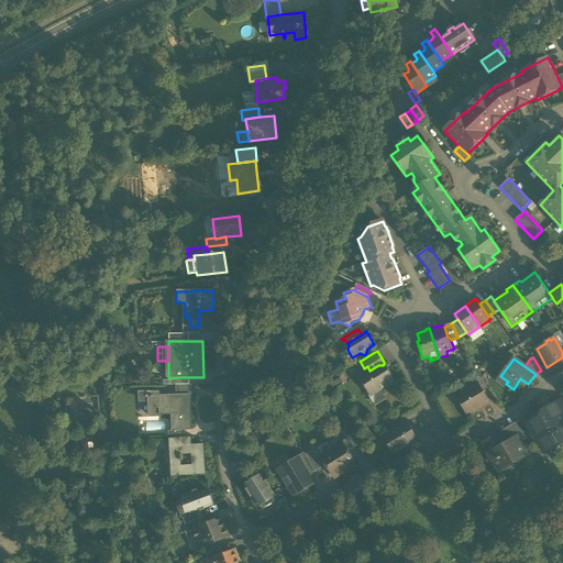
[(368,392),(375,393),(394,382),(386,370),(381,368),(379,365),(378,365),(370,371),(360,376),(368,392)]
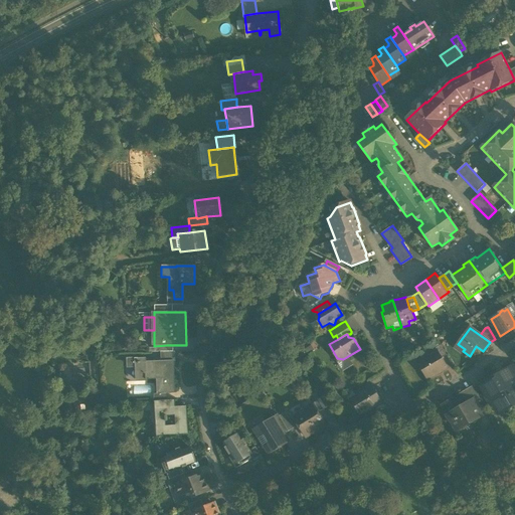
[(437,351),(442,358),(447,355),(441,345),(435,349),(437,352),(437,351)]
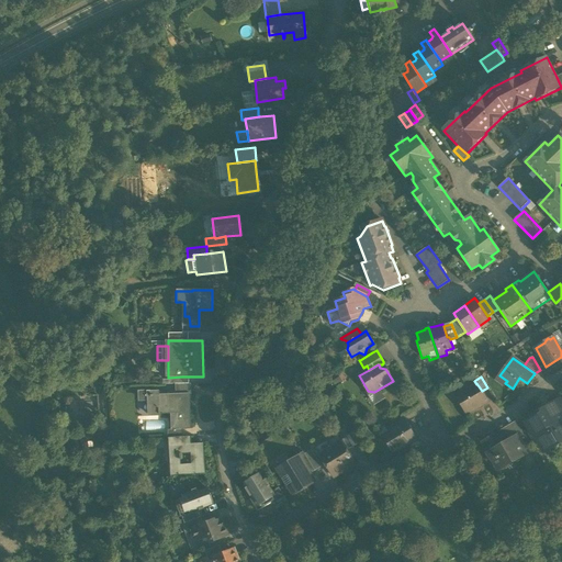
[(458,395),(469,413),(487,402),(482,391),(476,383),(476,384),(458,395)]
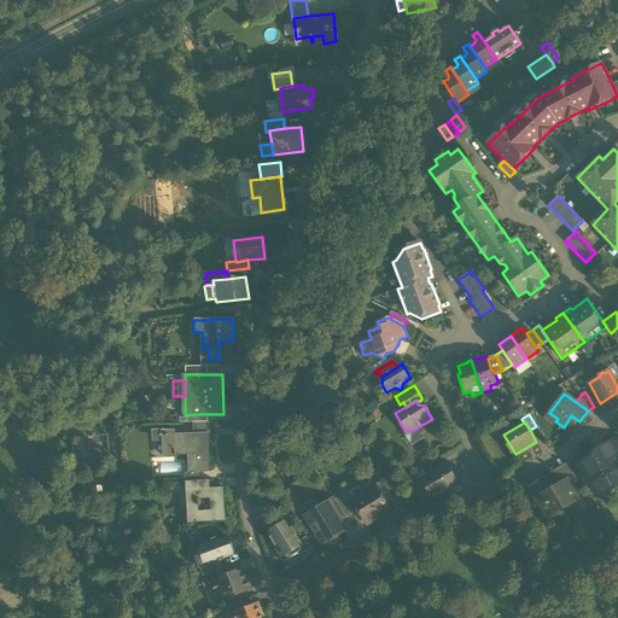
[(207,423),(200,423),(194,423),(194,433),(204,433),(209,433),(209,423),(207,423)]
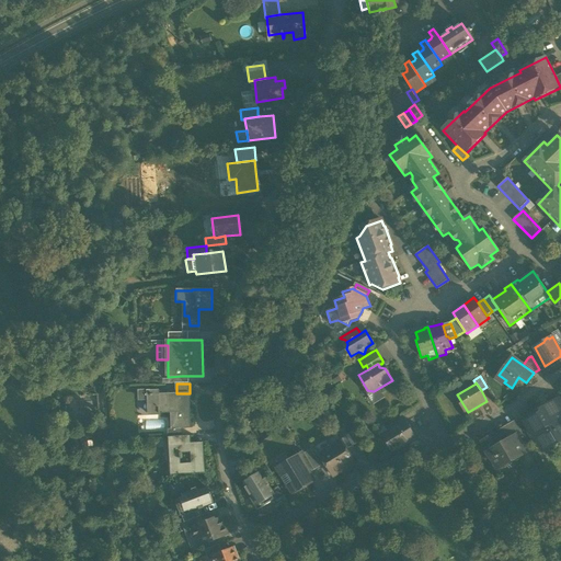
[(170,411),(170,430),(180,428),(190,428),(189,407),(185,408),(185,393),(176,393),(157,395),(157,390),(147,391),(148,415),(158,414),(158,413),(159,413),(159,412),(170,411)]
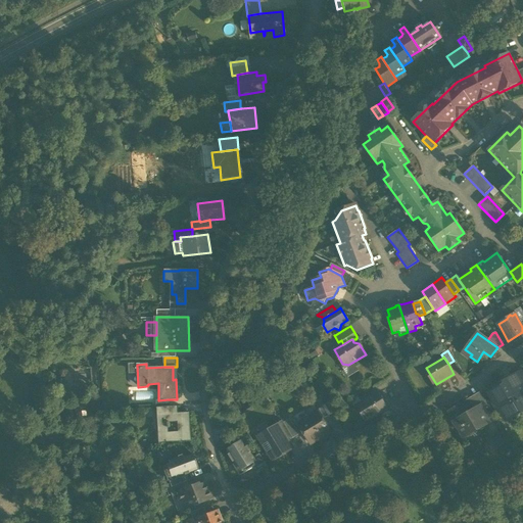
[(503,411),(508,419),(516,414),(522,409),(522,383),(517,374),(512,377),(513,378),(487,392),(493,402),(496,401),(503,412),(503,411)]
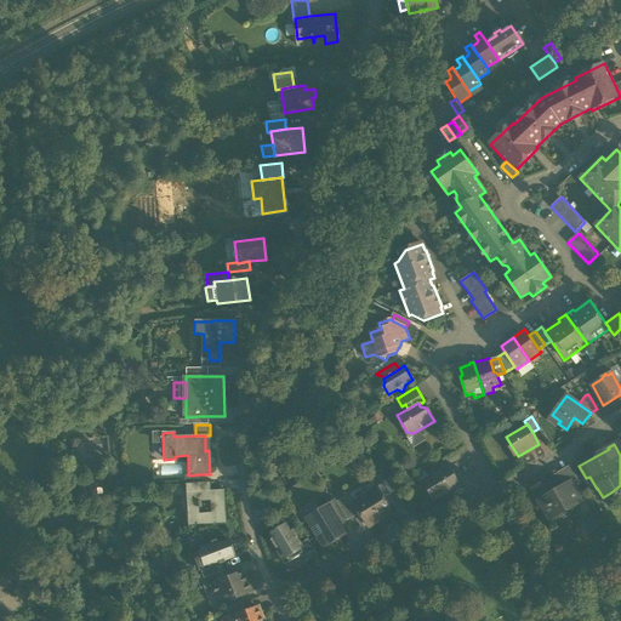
[(427,471),(431,477),(448,466),(444,461),(427,471)]
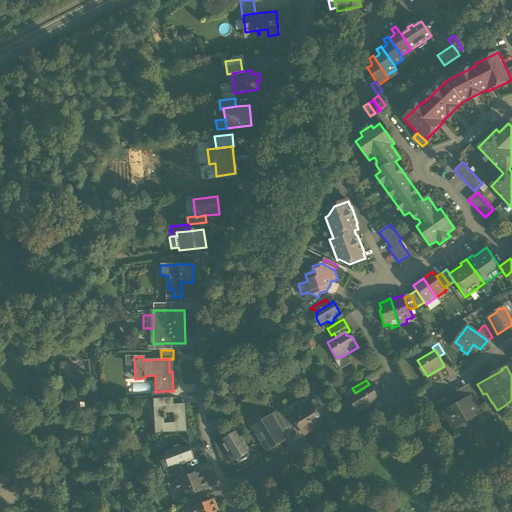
[(355,393),(354,394),(357,398),(352,401),(358,411),(362,409),(362,410),(379,400),(369,384),(355,393)]
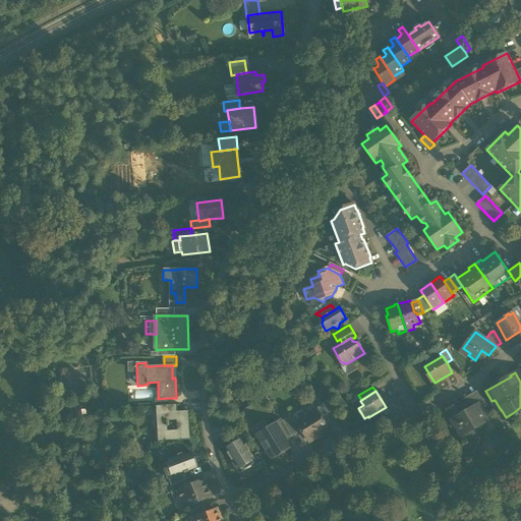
[(472,408),(472,409),(479,405),(481,408),(486,405),(479,393),(467,399),(472,408)]
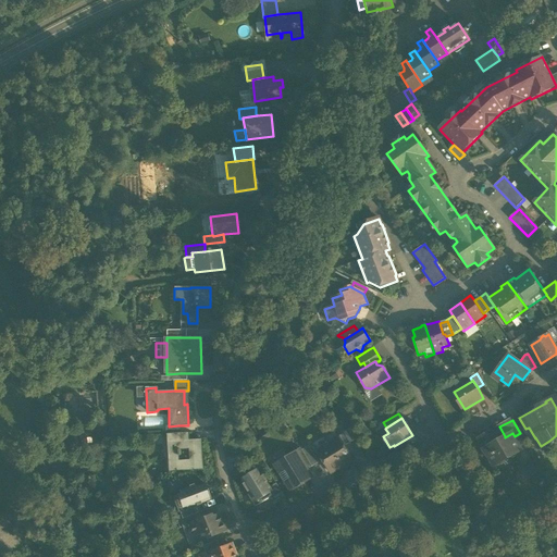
[(489,450),(497,465),(508,457),(512,458),(516,457),(517,453),(522,449),(515,436),(512,433),(505,437),(502,440),(499,438),(494,430),(490,433),(486,433),(486,434),(478,440),(485,453),(489,450)]
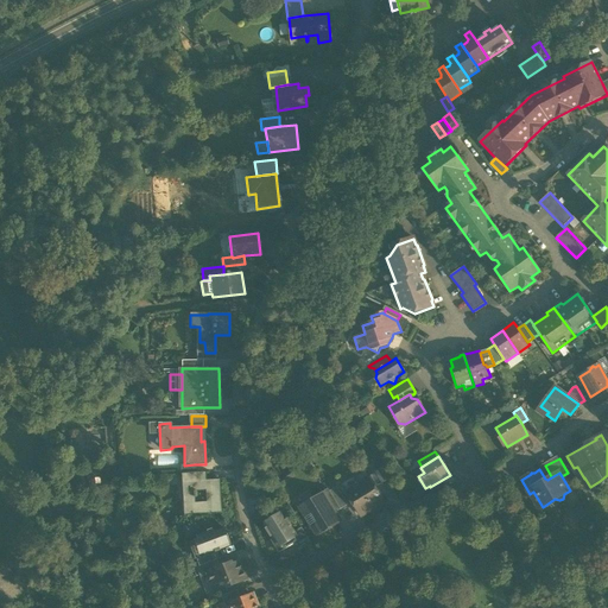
[(373,476),(379,487),(390,481),(388,480),(382,470),(373,476)]
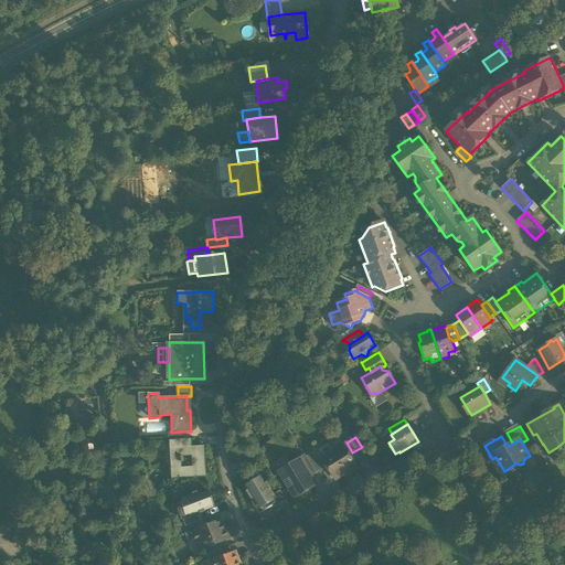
[(182,447),(182,439),(168,440),(168,448),(182,447)]
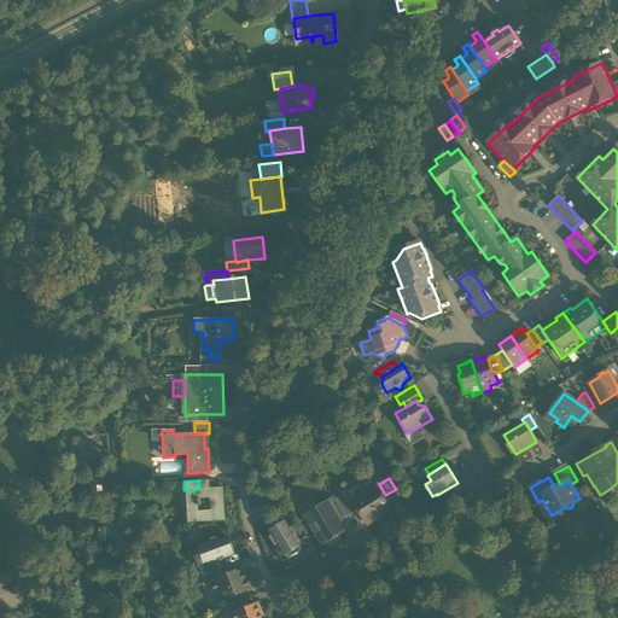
[(375,485),(365,493),(379,517),(391,511),(375,485)]
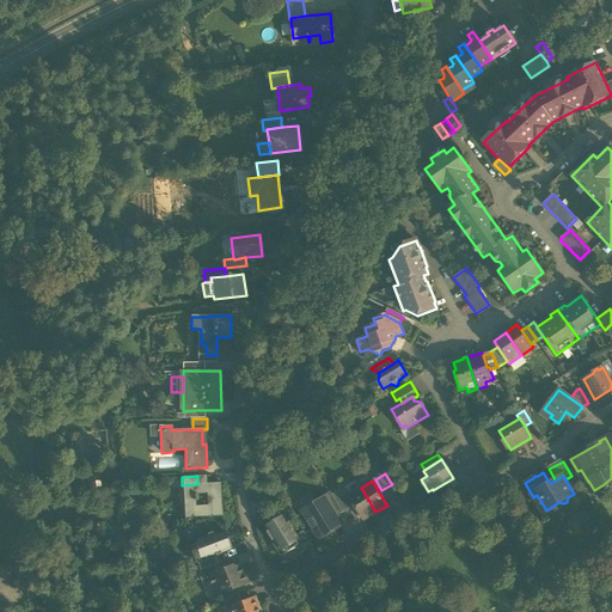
[(182,485),(184,519),(222,516),(220,483),(197,484),(182,485)]
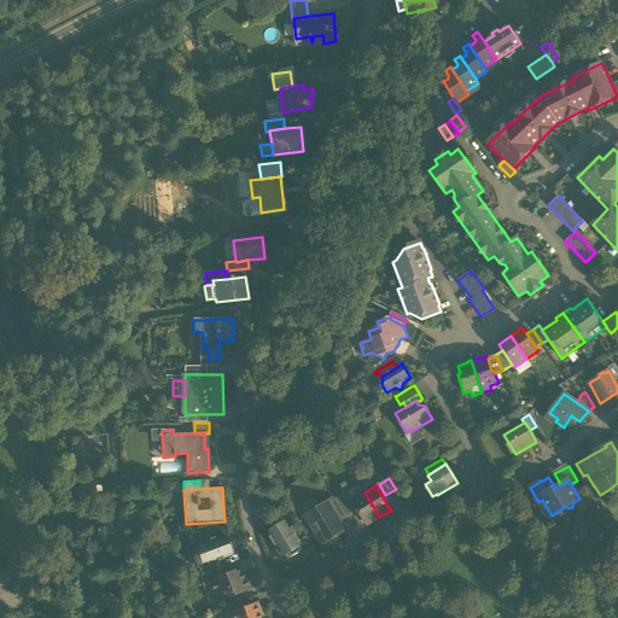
[(367,525),(379,517),(365,493),(351,500),(367,525)]
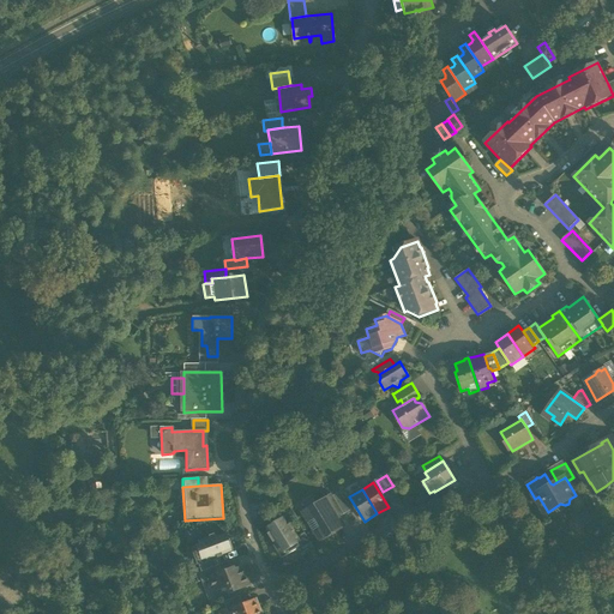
[(332,497),(344,515),(351,510),(339,492),(332,497)]
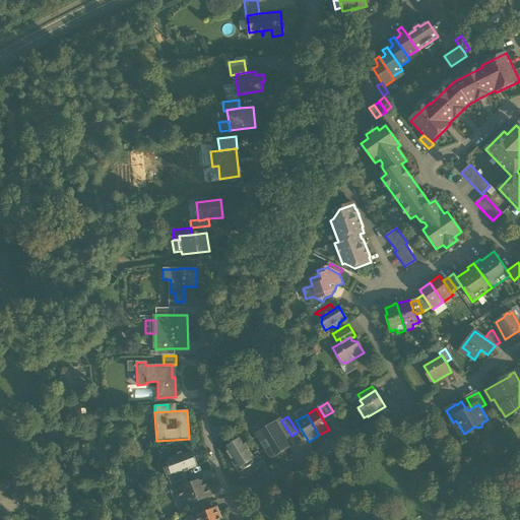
[(289,445),(290,447),(297,444),(280,418),(275,421),(276,424),(289,445)]
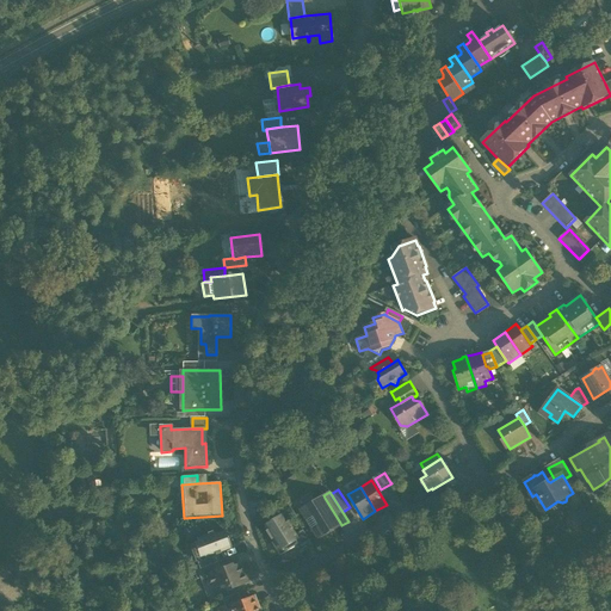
[(314,528),(319,536),(340,523),(325,498),(303,511),(308,519),(307,520),(312,529),(314,528)]
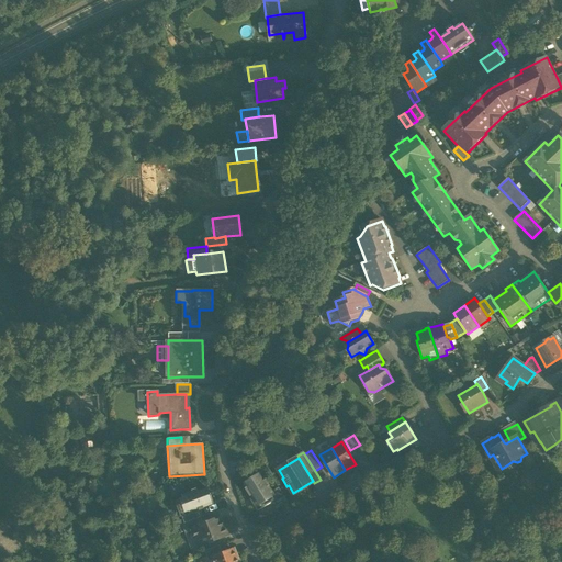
[(272,491),(259,469),(248,475),(250,479),(243,483),(251,497),(249,498),(257,512),(276,499),(277,498),(272,491)]
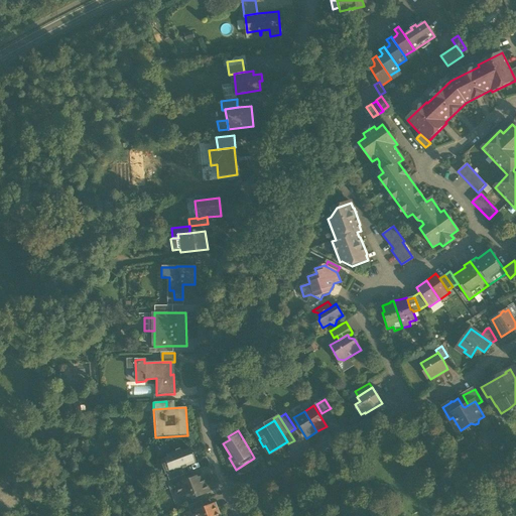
[(256,447),(250,450),(254,458),(253,459),(255,464),(263,459),(256,447)]
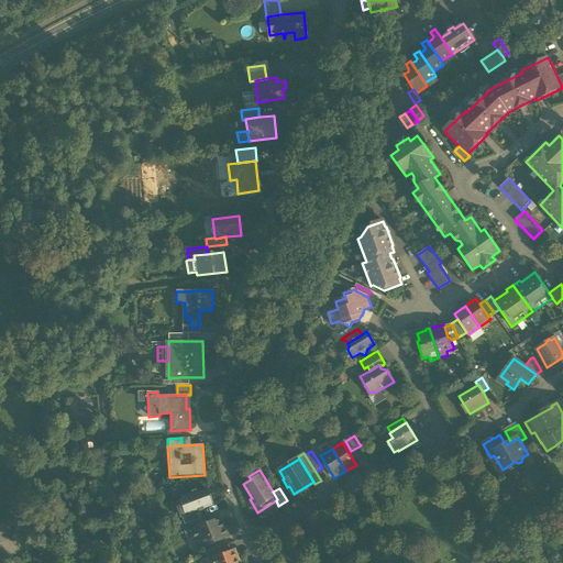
[(211,503),(206,489),(197,493),(196,490),(180,496),(181,499),(188,515),(199,510),(198,507),(211,503)]
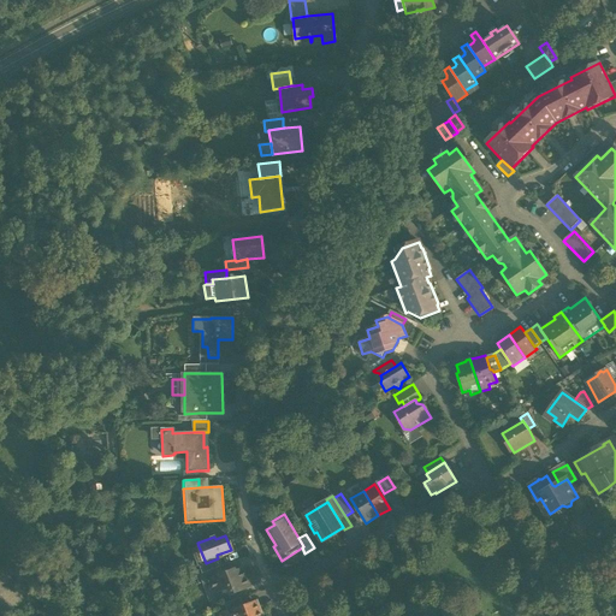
[(197,567),(206,563),(199,546),(190,550),(196,567),(197,567)]
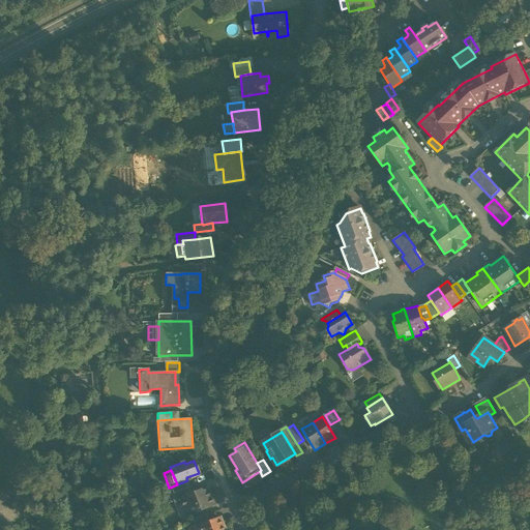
[(177,484),(170,488),(173,494),(187,488),(189,488),(187,480),(177,484)]
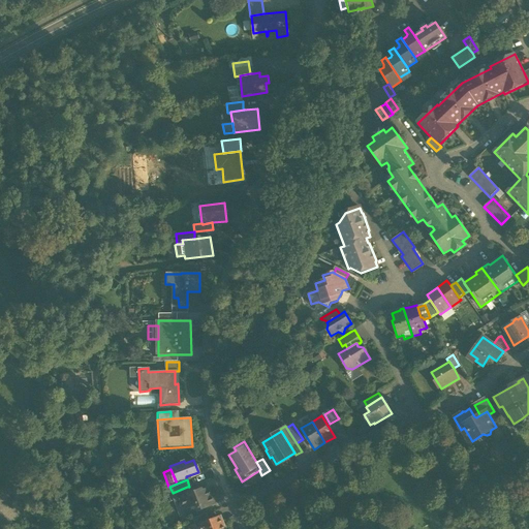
[(170,494),(174,502),(179,500),(178,498),(190,493),(187,487),(173,493),(170,494)]
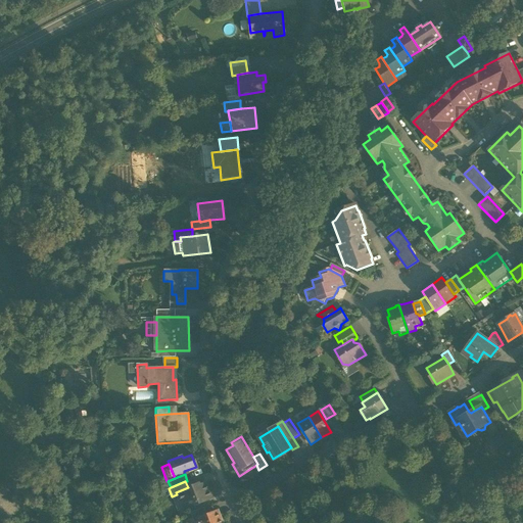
[(192,500),(194,505),(210,498),(205,483),(199,485),(198,486),(197,484),(188,487),(176,492),(177,494),(179,501),(183,503),(186,502),(192,500)]
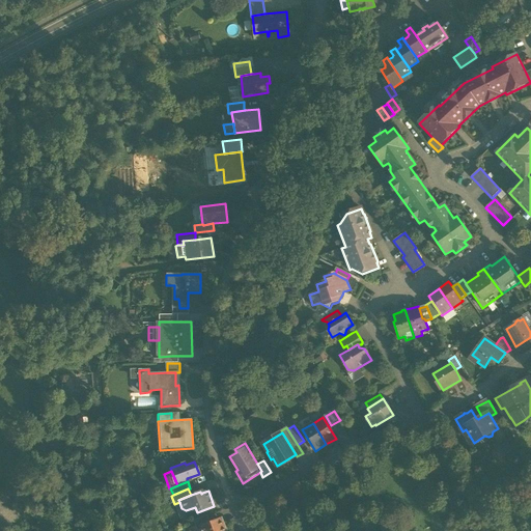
[(193,521),(196,529),(197,528),(210,523),(206,515),(193,521)]
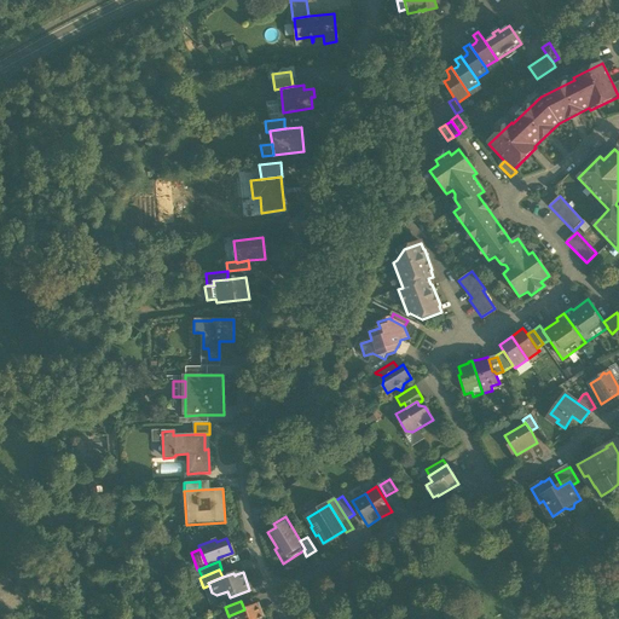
[(230,615),(231,618),(261,618),(256,605),(244,609),(230,615)]
